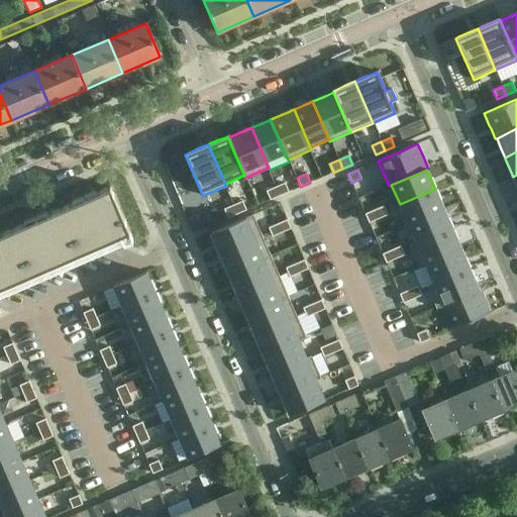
[(285,183),(275,187),(279,196),(280,196),(289,192),(285,183)]
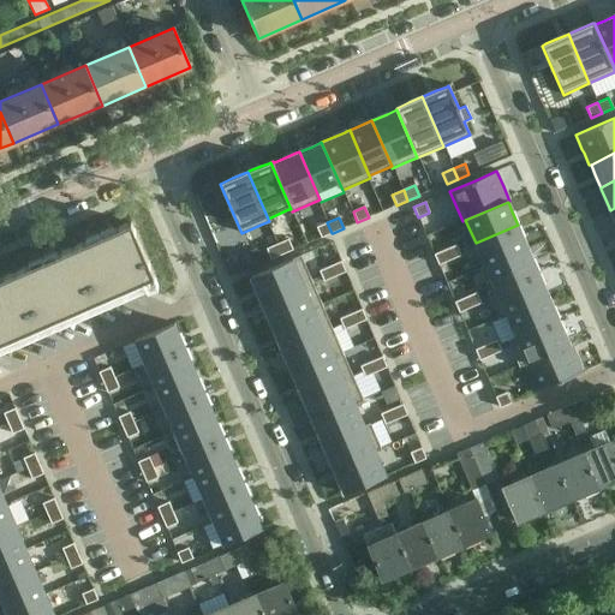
[(0,351),(43,333),(147,288),(148,291),(156,287),(159,286),(157,284),(154,276),(142,246),(131,222),(57,255),(0,278),(0,351)]
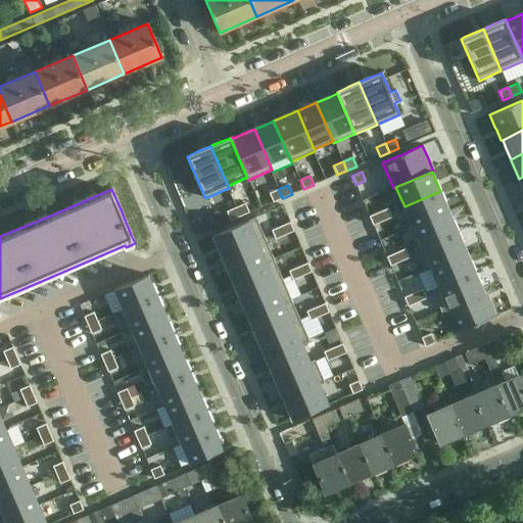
[(278,189),(269,193),(273,202),(282,198),(278,189)]
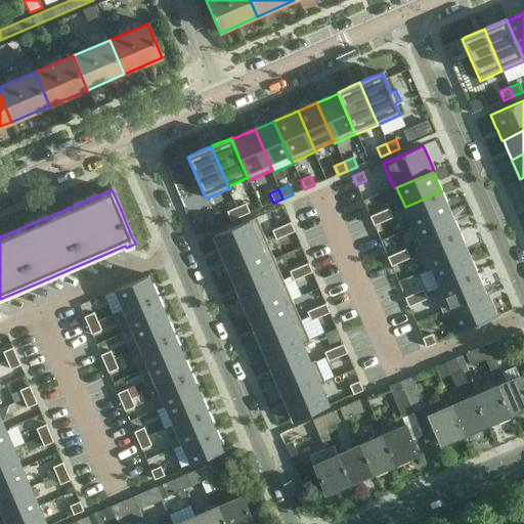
[(441,191),(405,207),(413,226),(449,211),(445,202),(441,192),(441,191)]
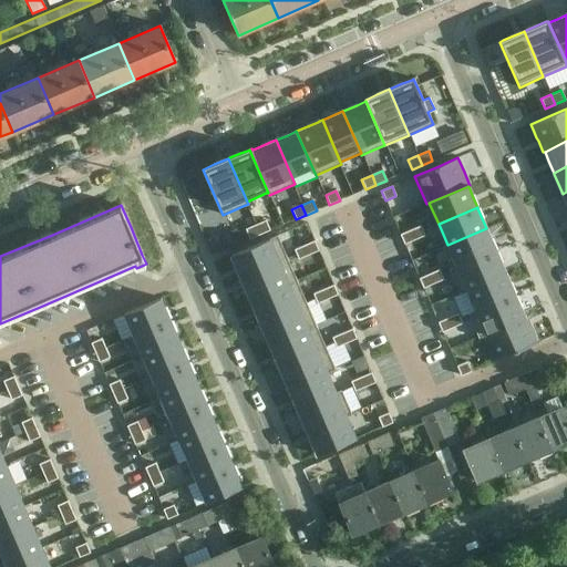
[(266,220),(256,225),(260,235),(270,230),(266,220)]
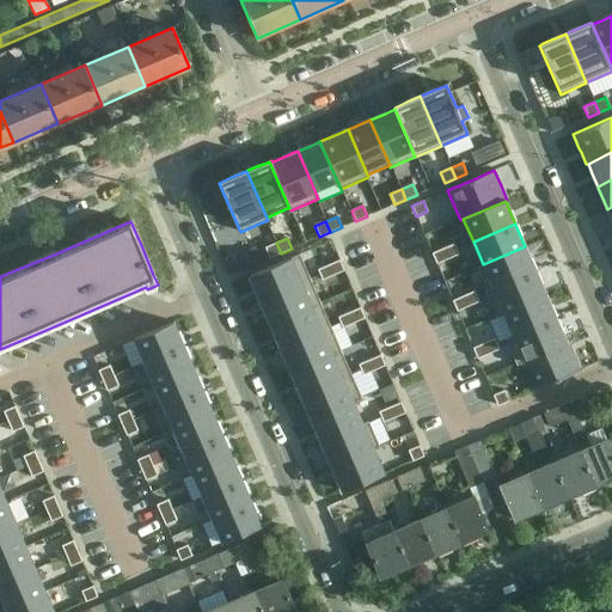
[(276,243),(265,248),(269,258),(281,254),(276,243)]
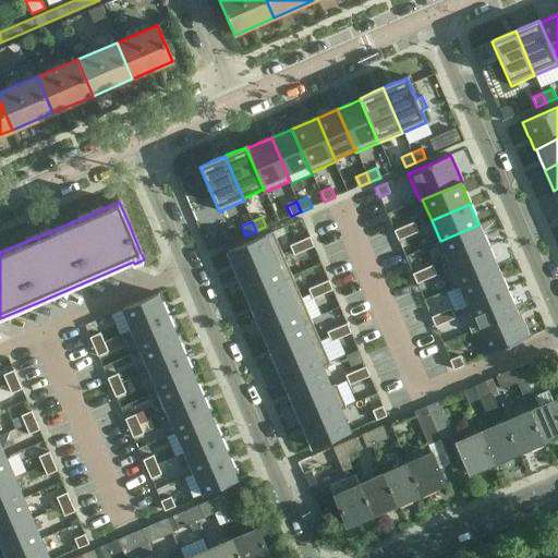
[(413,222),(403,227),(408,237),(417,232),(415,227),(413,222)]
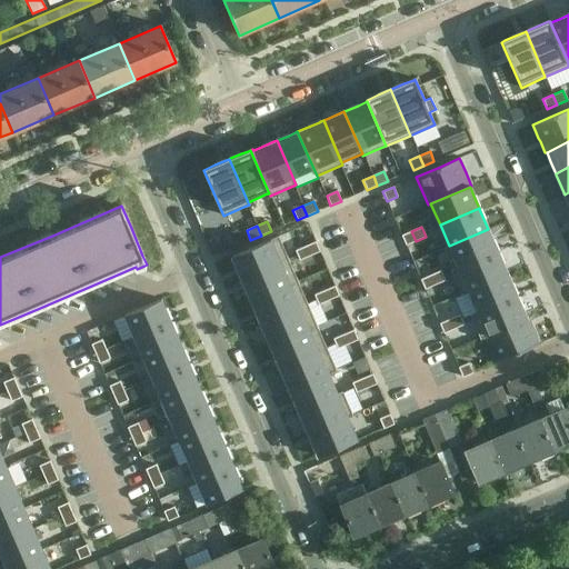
[(449,246),(443,248),(453,270),(498,250),(497,250),(492,240),(488,229),(449,246)]
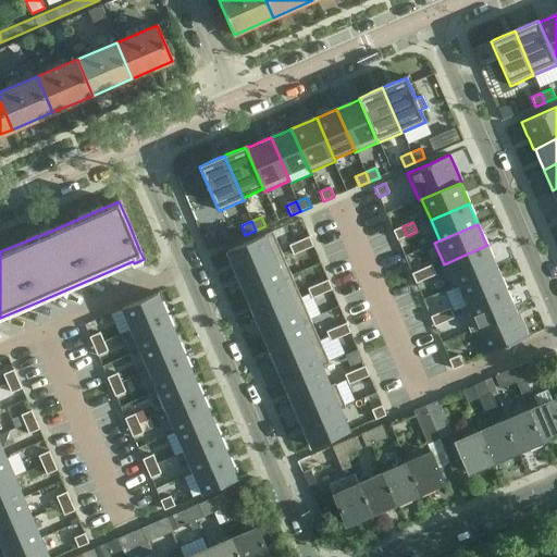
[(403,226),(393,231),(395,235),(397,239),(407,236),(403,226)]
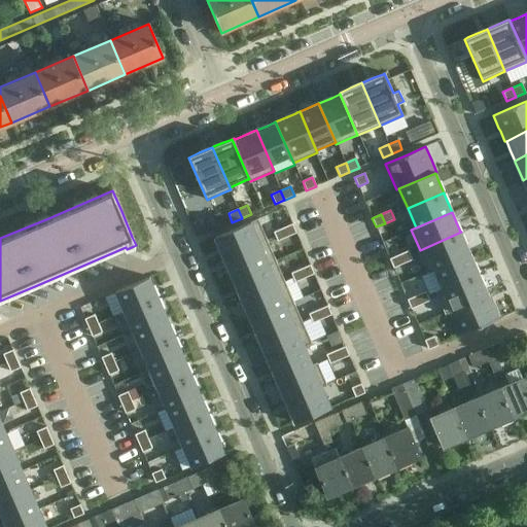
[(248,222),(215,237),(219,247),(223,257),(224,258),(267,240),(257,218),(248,222)]
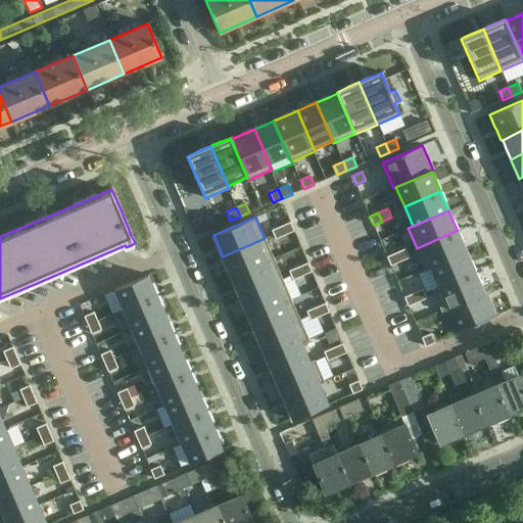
[(290,222),(280,227),(284,236),(294,231),(292,227),(290,222)]
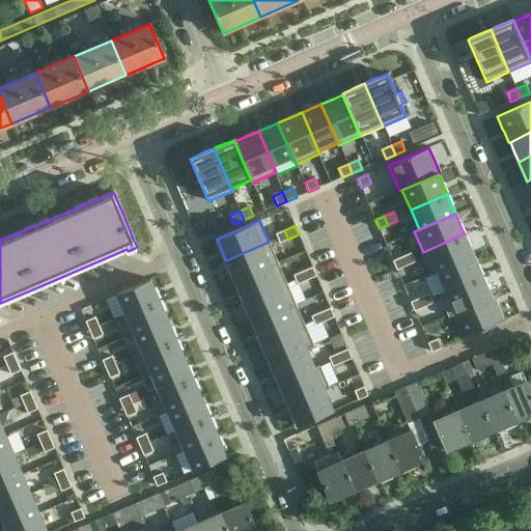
[(284,230),(275,233),(279,243),(288,240),(284,230)]
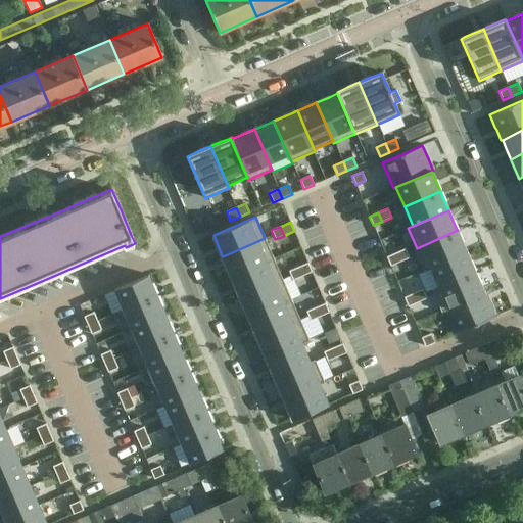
[(417,248),(415,249),(416,251),(424,271),(467,252),(462,242),(458,233),(458,230),(417,248)]
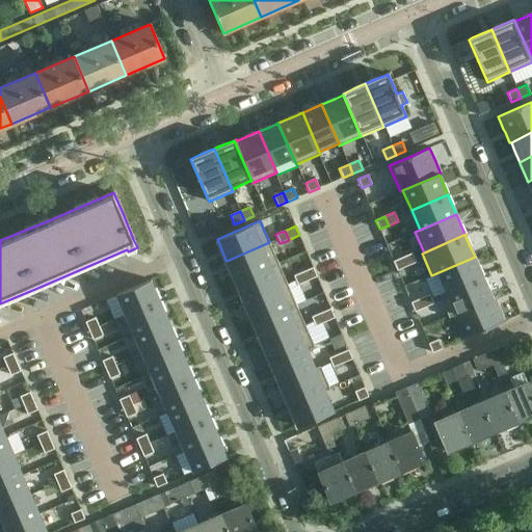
[(269,242),(227,261),(227,262),(231,272),(235,282),(278,263),(269,242)]
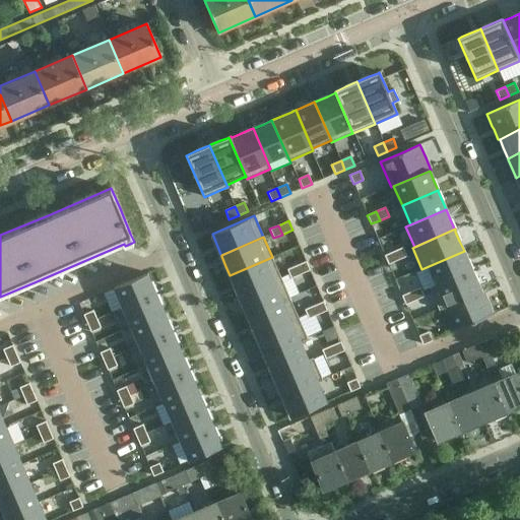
[(402,247),(394,251),(397,260),(406,256),(404,252),(402,247)]
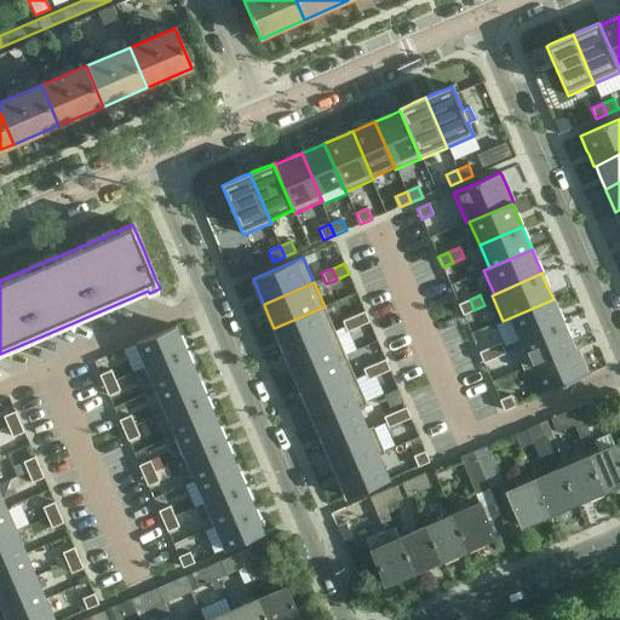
[(470,299),(458,304),(460,310),(463,315),(474,310),(470,299)]
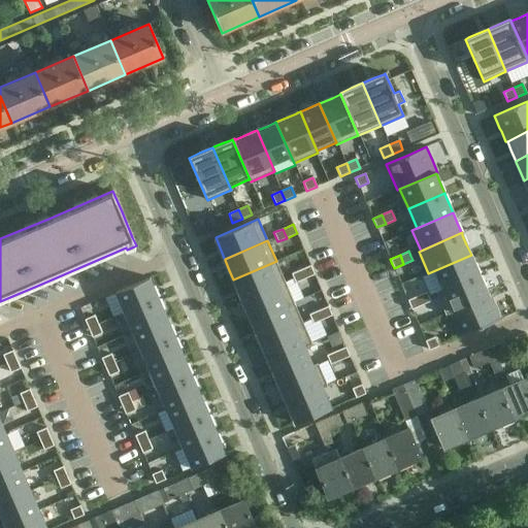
[(428,273),(422,276),(429,295),(436,292),(480,273),(471,255),(428,273)]
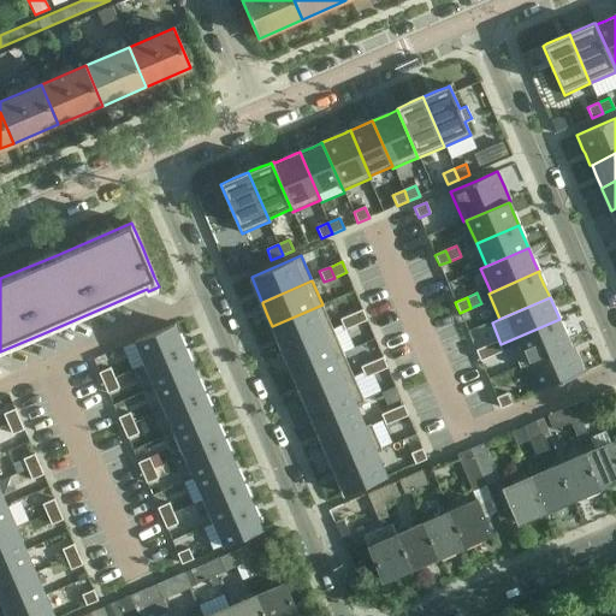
[(323,304),(272,326),(277,337),(282,349),(283,350),(332,329),(327,317),(323,304)]
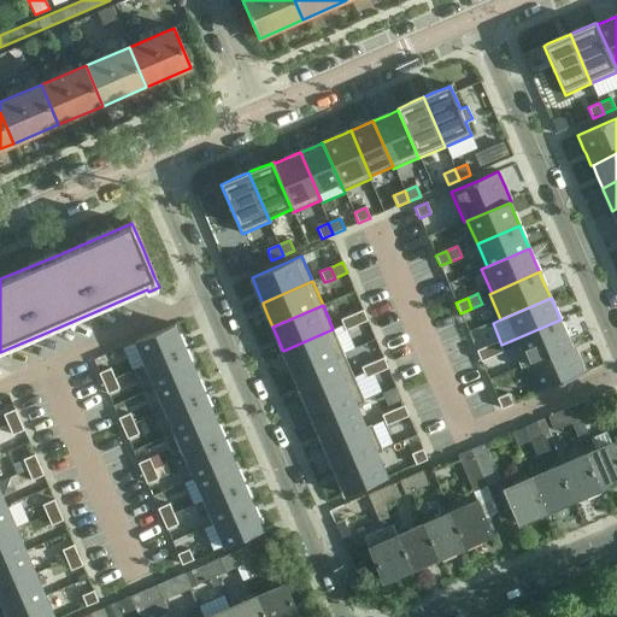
[(363,310),(351,315),(356,325),(368,321),(365,316),(363,310)]
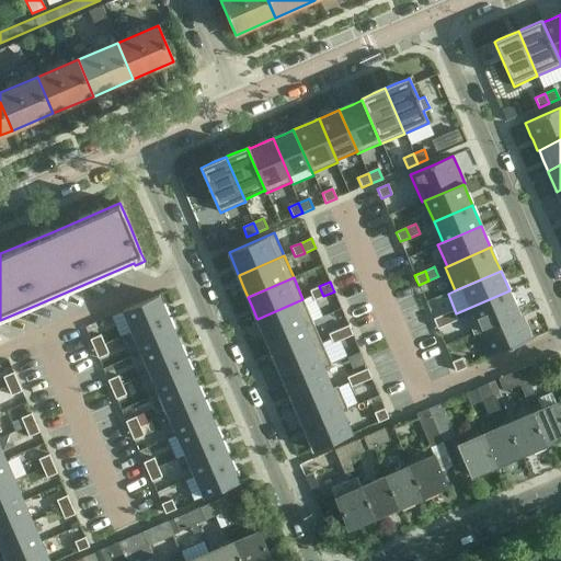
[(319,286),(309,290),(311,296),(313,300),(316,299),(323,296),(319,286)]
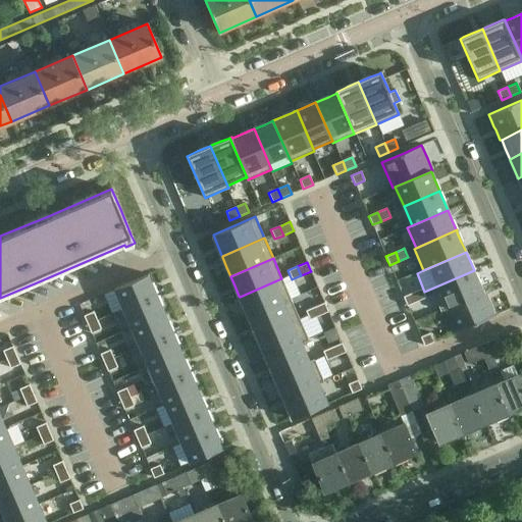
[(474,270),(431,289),(439,308),(440,311),(446,309),(484,292),(484,290),(482,291),(474,270)]
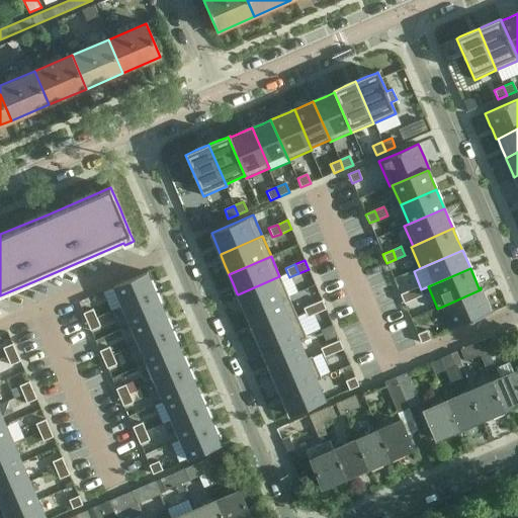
[(146,272),(113,286),(113,287),(122,307),(156,292),(155,290),(151,280),(147,272),(146,272)]
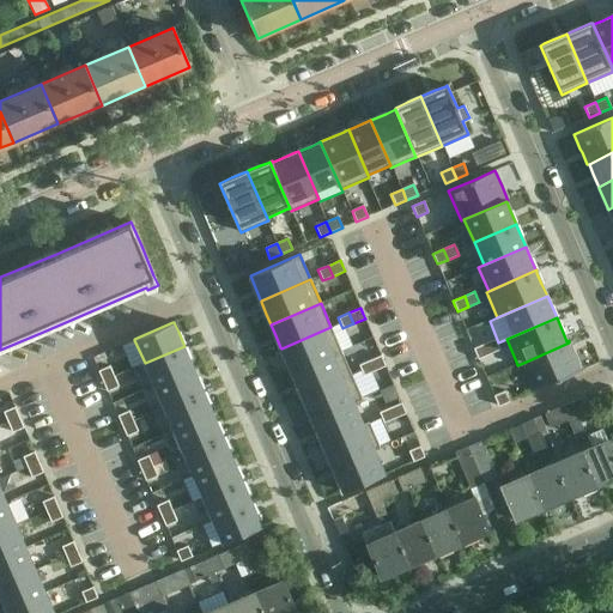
[(331,327),(281,349),(281,350),(286,362),(291,372),(341,351),(352,345),(345,327),(343,328),(340,323),(331,327)]
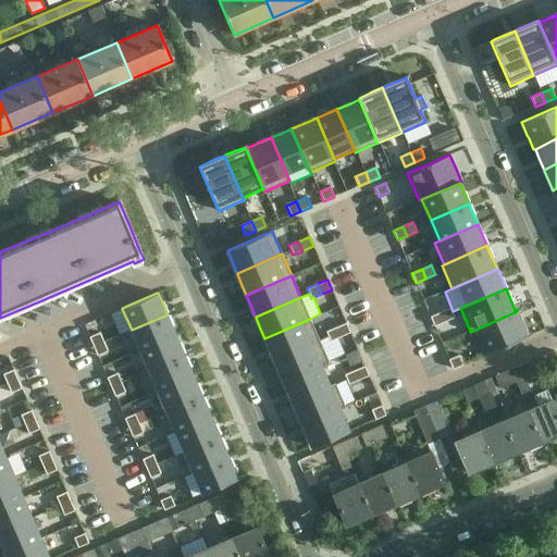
[(450,308),(441,312),(445,322),(454,318),(452,312),(450,308)]
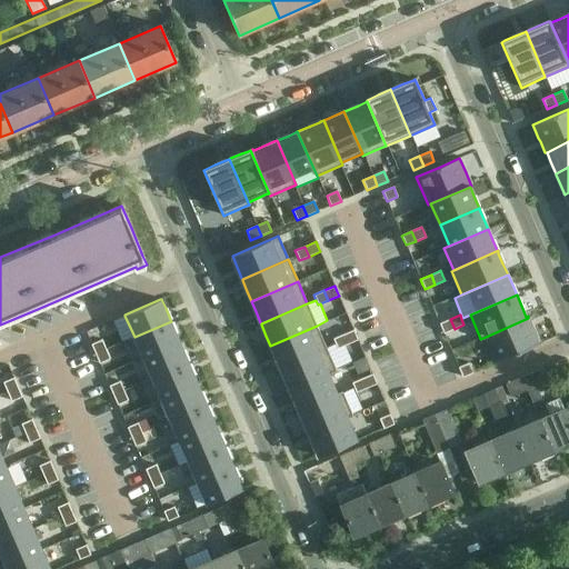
[(528,318),(486,337),(496,362),(539,343),(538,340),(528,318)]
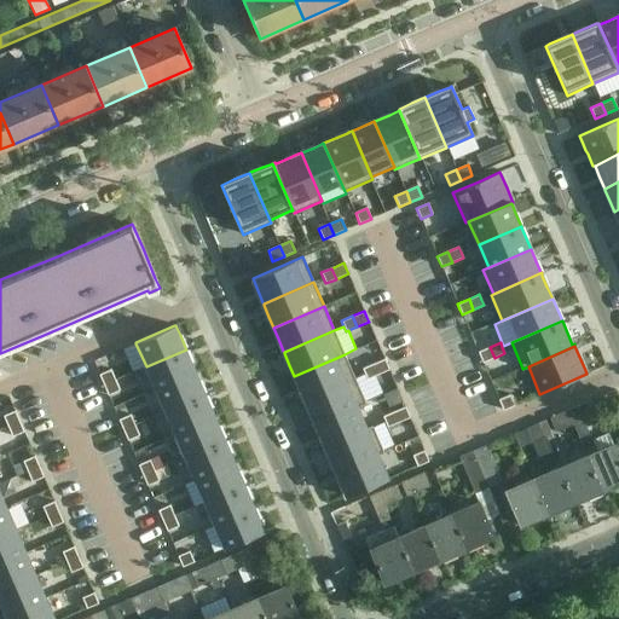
[(490,347),(478,352),(480,357),(482,363),(495,358),(490,347)]
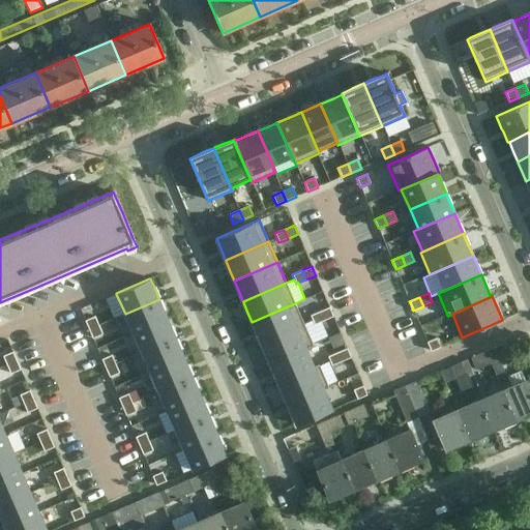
[(159,299),(125,314),(134,333),(167,318),(164,311),(159,300),(159,299)]
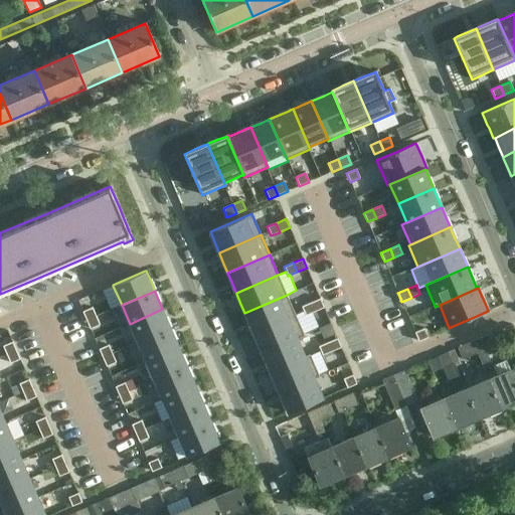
[(287,295),(244,313),(248,322),(252,331),(253,333),(295,315),(295,313),(287,295)]
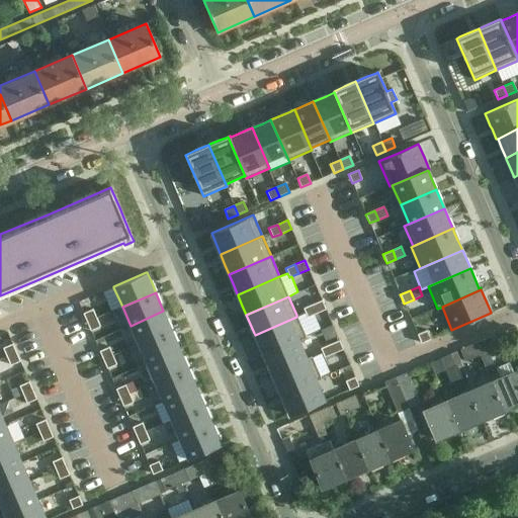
[(322,300),(312,305),(316,314),(326,310),(324,305),(322,300)]
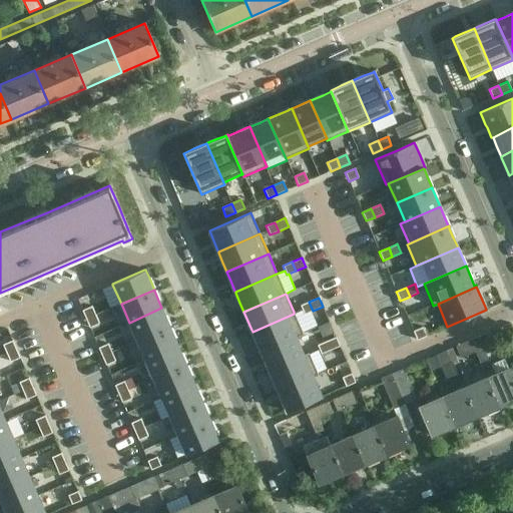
[(309,302),(300,306),(302,310),(304,315),(313,311),(309,302)]
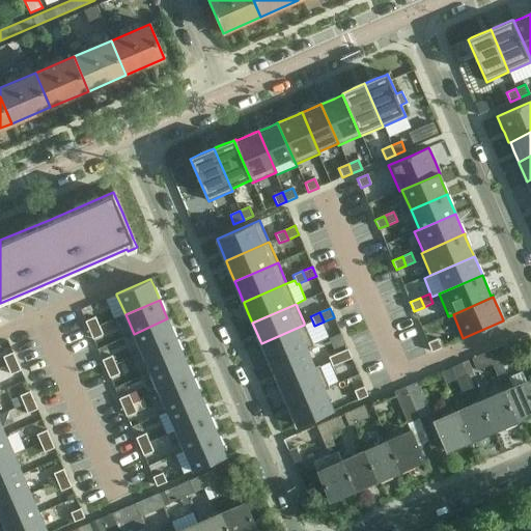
[(94,316),(85,322),(89,330),(99,326),(94,316)]
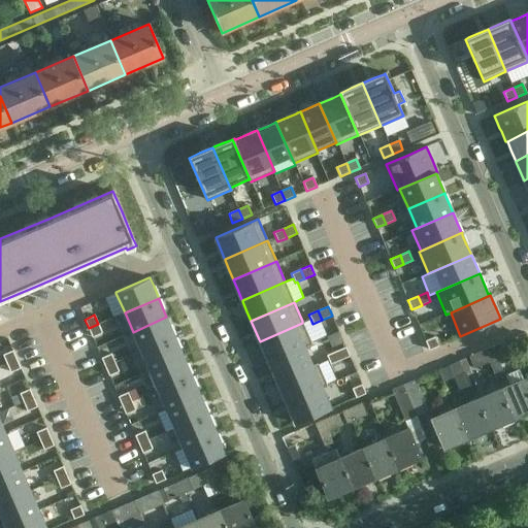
[(166,317),(133,332),(141,351),(175,336),(174,335),(170,325),(166,317)]
